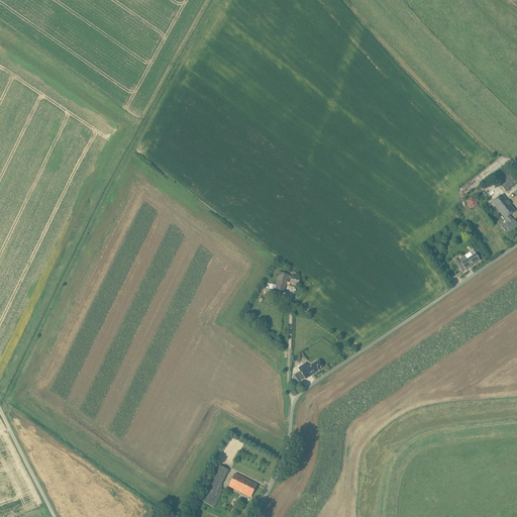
[(516,183),(516,182),(509,173),(498,182),(507,192),(516,183)]
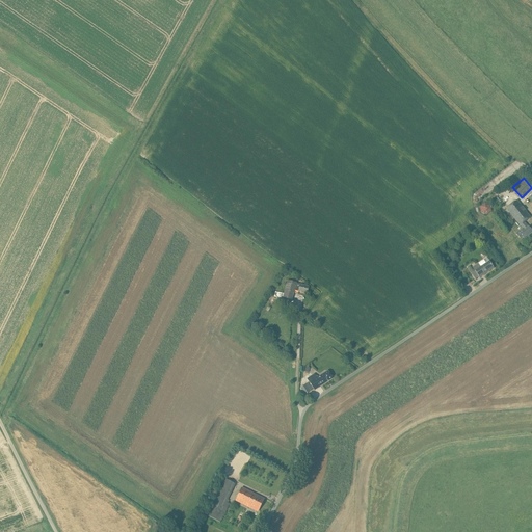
[(521,225),(522,225),(525,222),(531,217),(525,211),(526,211),(523,207),(516,201),(507,209),(521,225)]
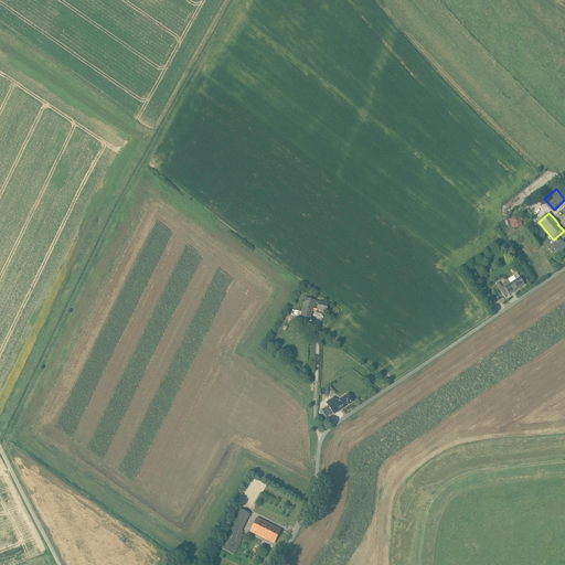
[(521,217),(515,215),(510,220),(511,226),(518,228),(522,224),(521,217)]
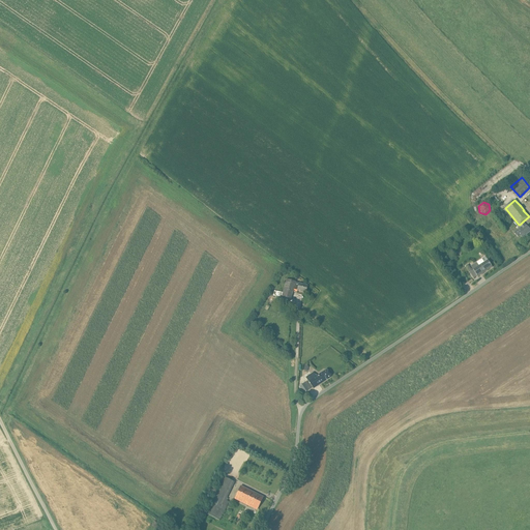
[(523,222),(520,225),(521,227),(513,233),(518,238),(521,236),(523,239),(527,236),(526,235),(529,232),(529,230),(527,227),(523,222)]
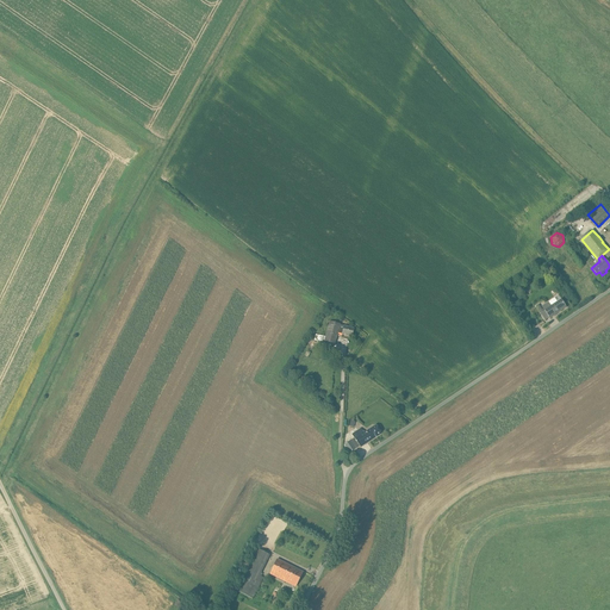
[(567,307),(561,299),(552,306),(549,304),(543,309),(545,311),(543,311),(539,305),(536,306),(546,321),(549,318),(551,318),(567,307)]
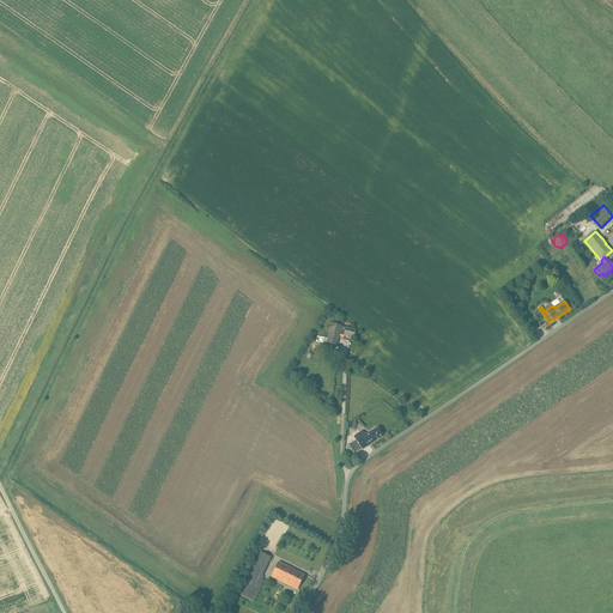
[(356,331),(332,325),(327,339),(317,337),(316,341),(326,344),(325,349),(335,351),(340,333),(345,334),(344,337),(353,339),(356,331)]
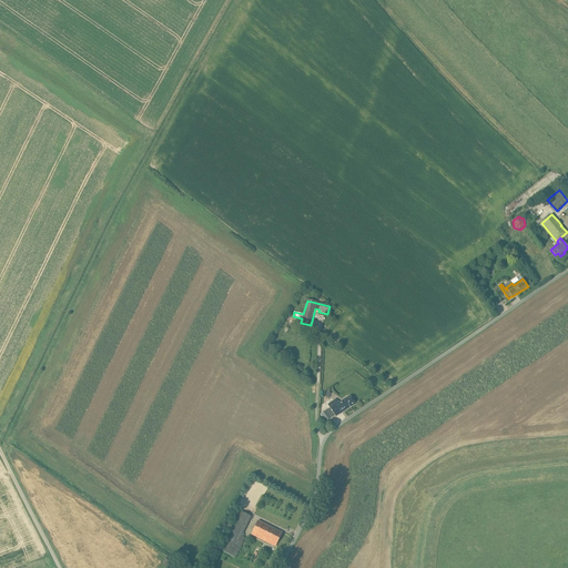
[(355,404),(350,396),(340,403),(336,398),(327,405),(336,417),(355,404)]
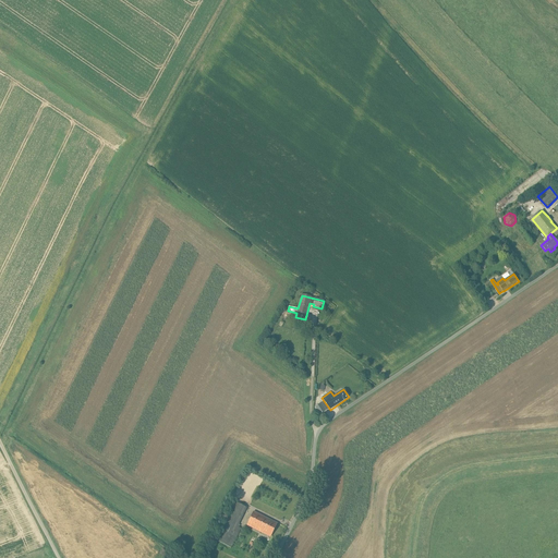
[(325,411),(320,403),(315,407),(319,414),(325,411)]
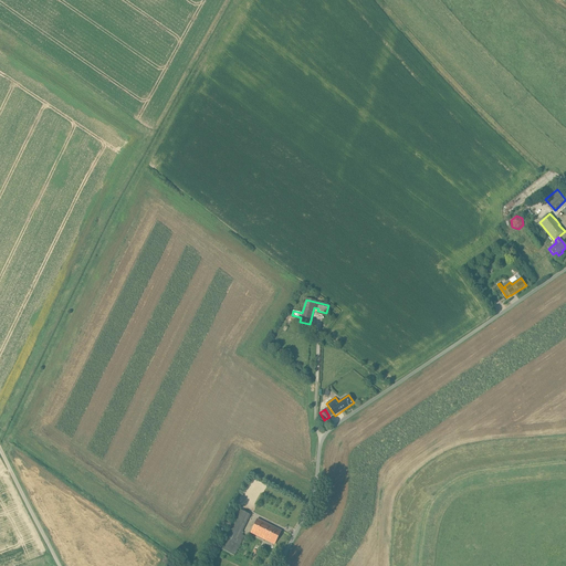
[(251,515),(239,510),(220,548),(234,556),(244,536),(242,535),(243,533),(242,532),(251,515)]
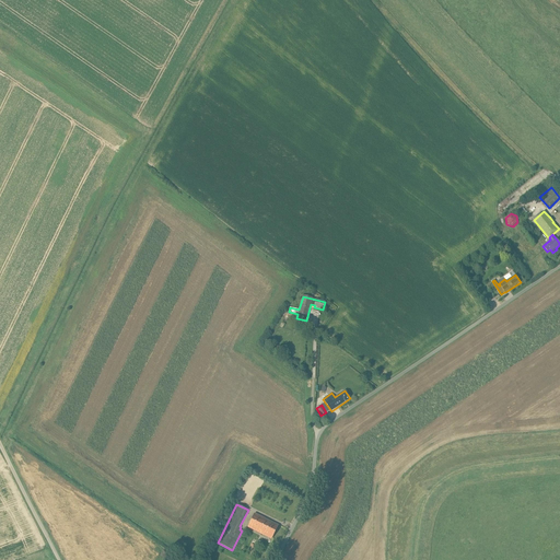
[(273,523),(254,513),(247,527),(266,536),(271,539),(278,525),(273,523)]
